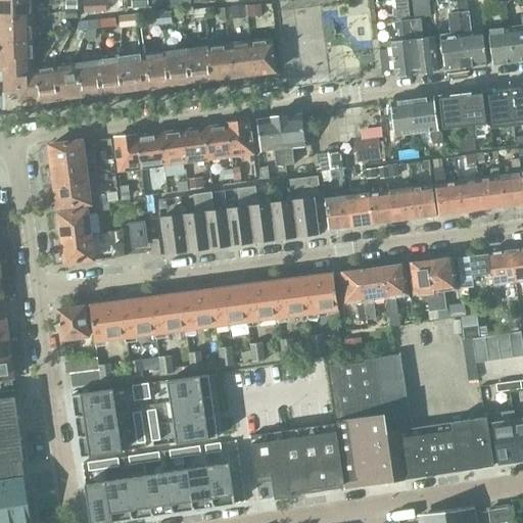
[(0,0),(0,19),(33,18),(32,0),(0,0)]
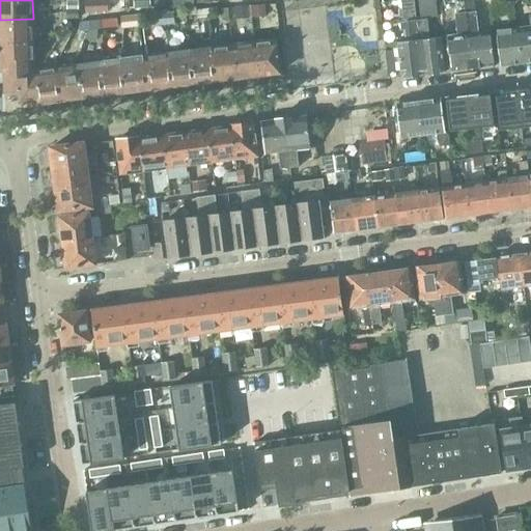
[(85,1),(85,11),(108,10),(108,0),(85,1)]
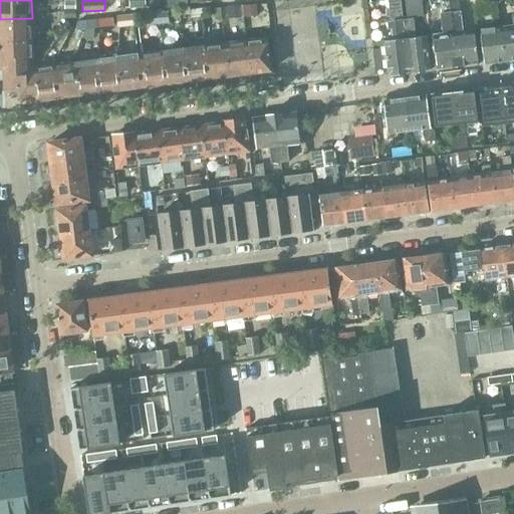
[(146,7),(146,0),(129,0),(130,8),(146,7)]
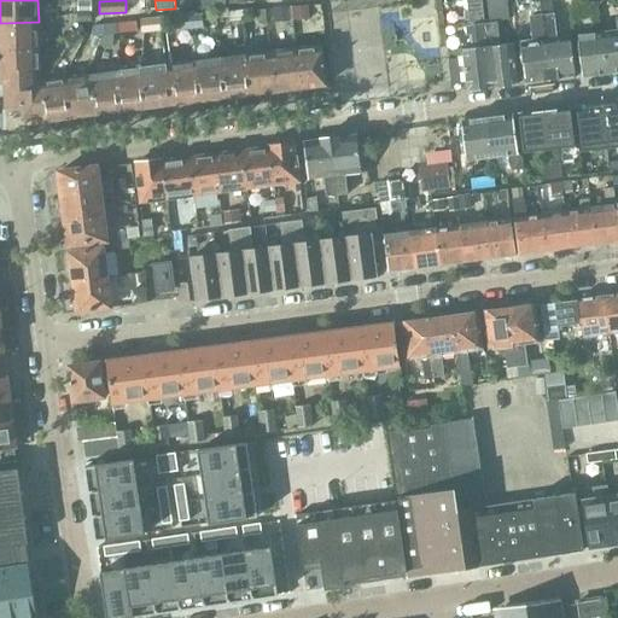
[(483,13),(481,0),(470,0),(476,47),(461,50),(462,58),(449,59),(452,83),(466,81),(466,91),(493,87),(484,23),(484,13),(483,13)]
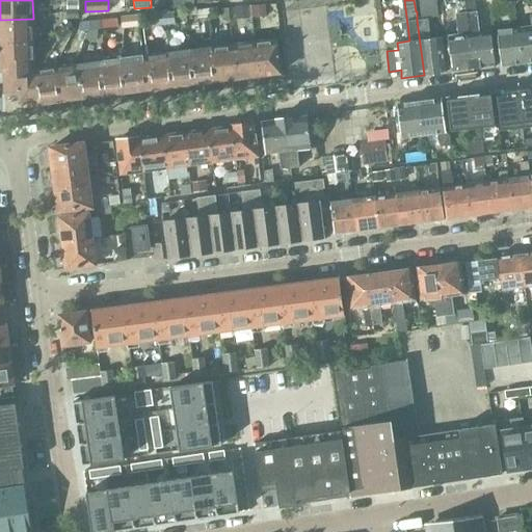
[(424,0),(414,0),(416,11),(417,11),(425,10),(424,0)]
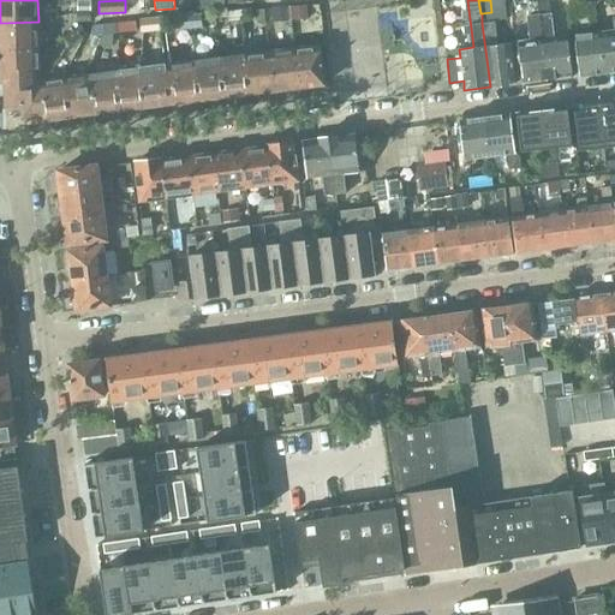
[(538,15),(537,6),(536,0),(526,0),(527,5),(529,16),(532,41),(518,42),(523,83),(548,81),(539,15),(538,15)]
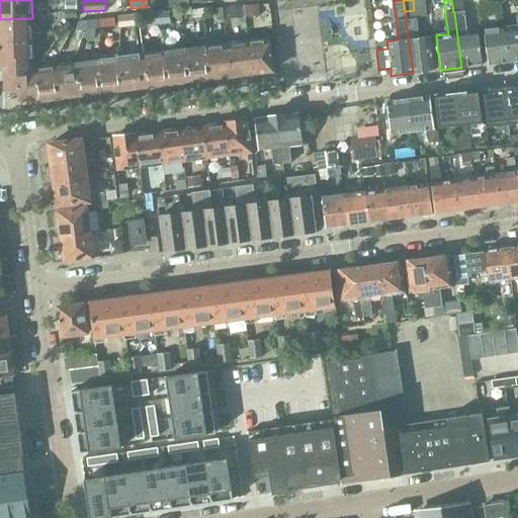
[(477,0),(479,9),(488,8),(486,0),(477,0)]
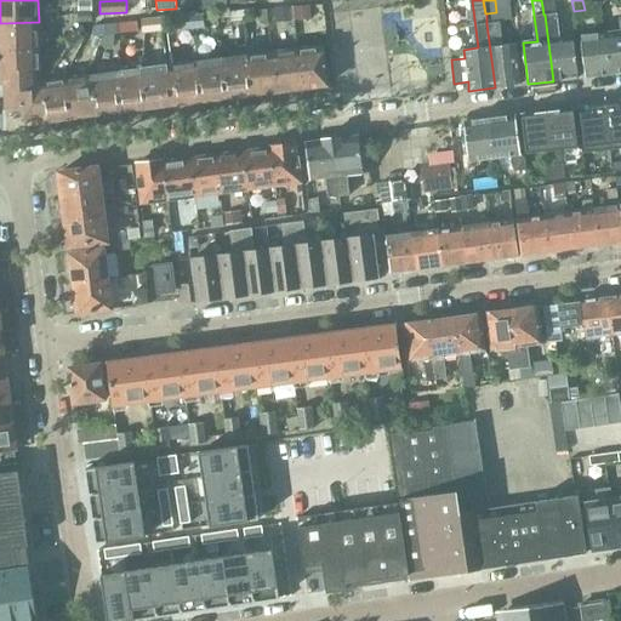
[(80,1),(80,12),(83,12),(92,11),(91,1),(80,1)]
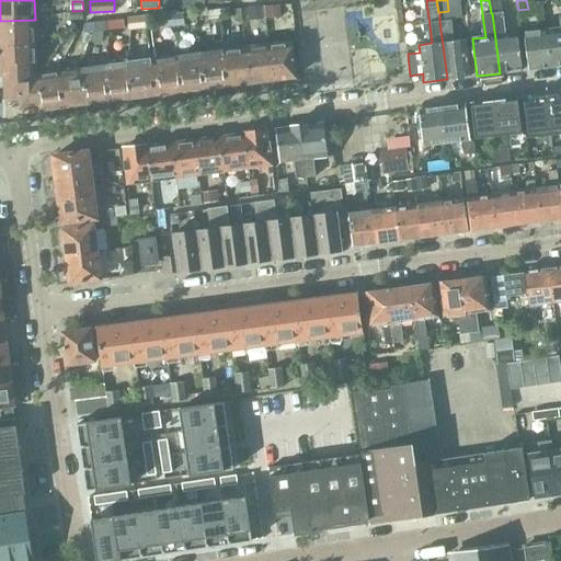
[(502,4),(490,6),(491,13),(492,13),(500,73),(523,70),(518,33),(505,34),(503,12),(502,12),(502,4)]
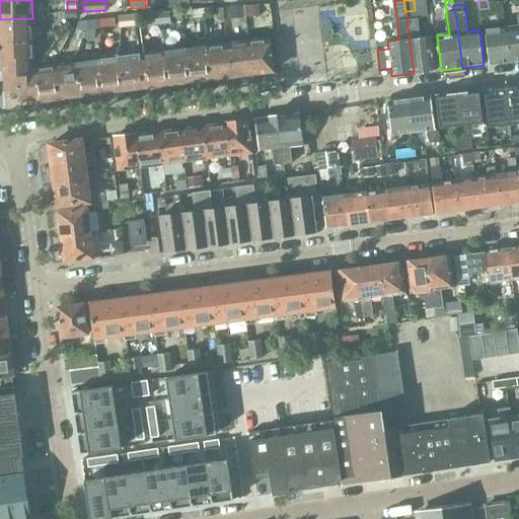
[(518,26),(506,27),(510,62),(518,60),(518,5),(515,6),(518,26)]
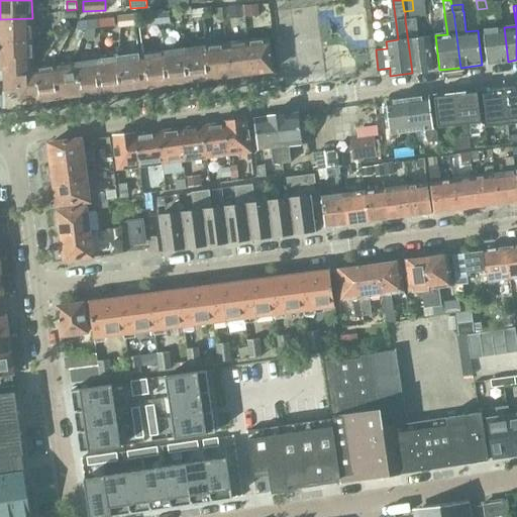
[(190,10),(191,18),(211,16),(210,8),(190,10)]
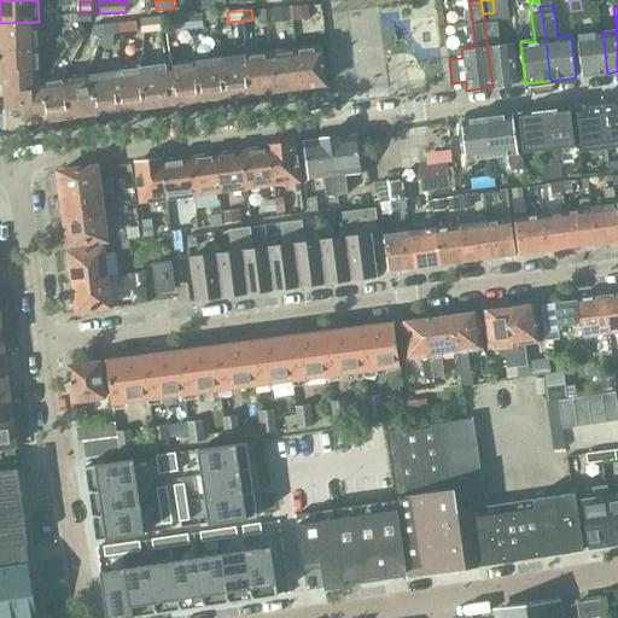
[(82,12),(80,12),(81,22),(92,22),(92,11),(82,12)]
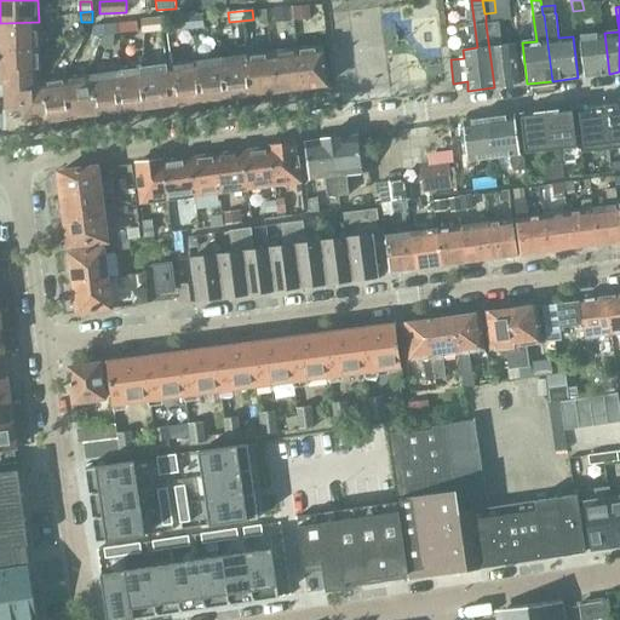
[(202,15),(189,16),(190,26),(204,24),(202,15)]
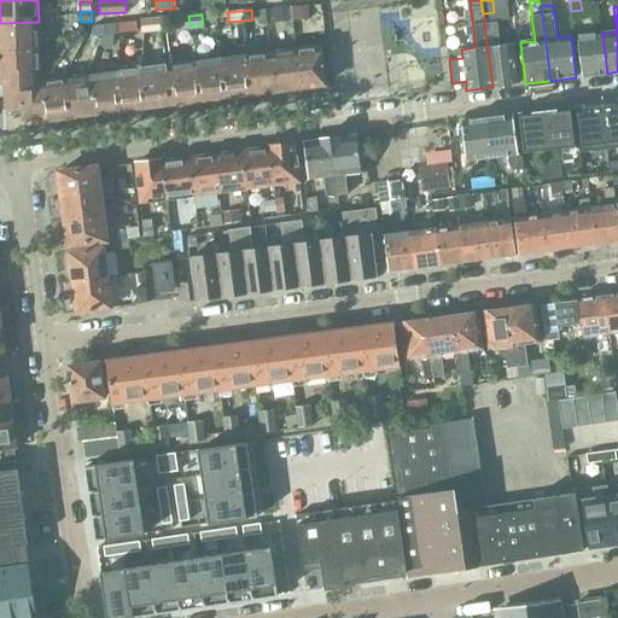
[(190,25),(188,16),(179,17),(179,27),(190,25)]
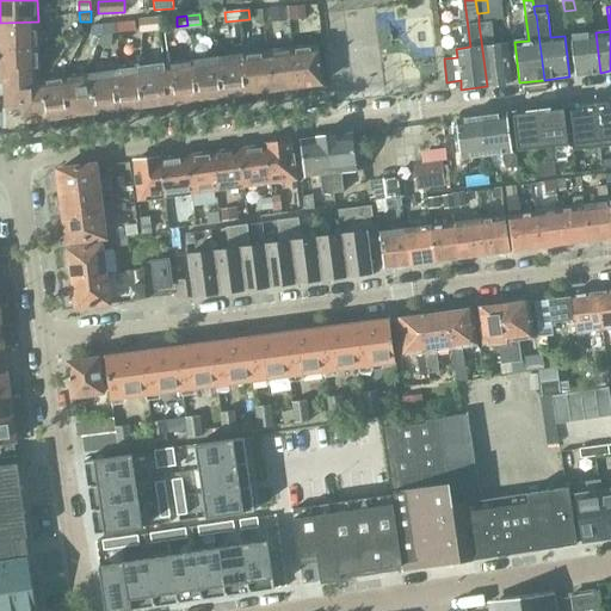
[(150,30),(149,19),(140,20),(141,31),(150,30)]
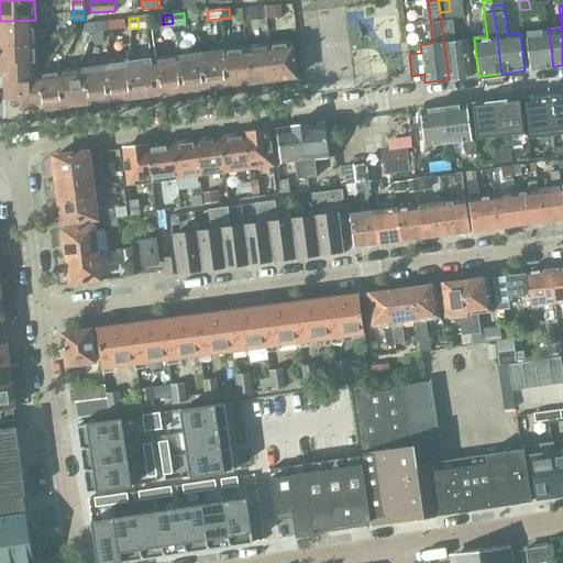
[(0,34),(1,46),(36,45),(35,20),(0,21),(0,22),(0,24),(0,34)]
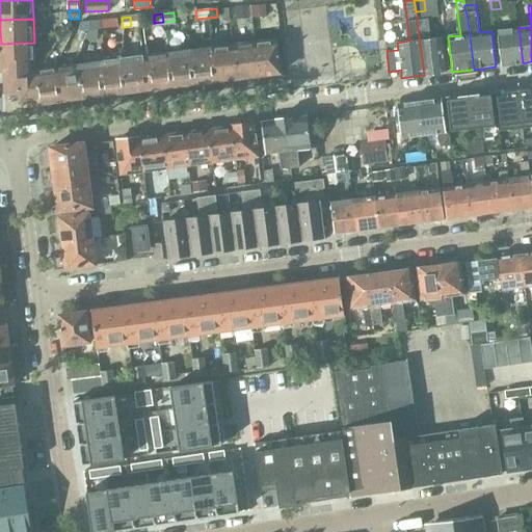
[(117,19),(108,20),(106,28),(118,27),(117,19)]
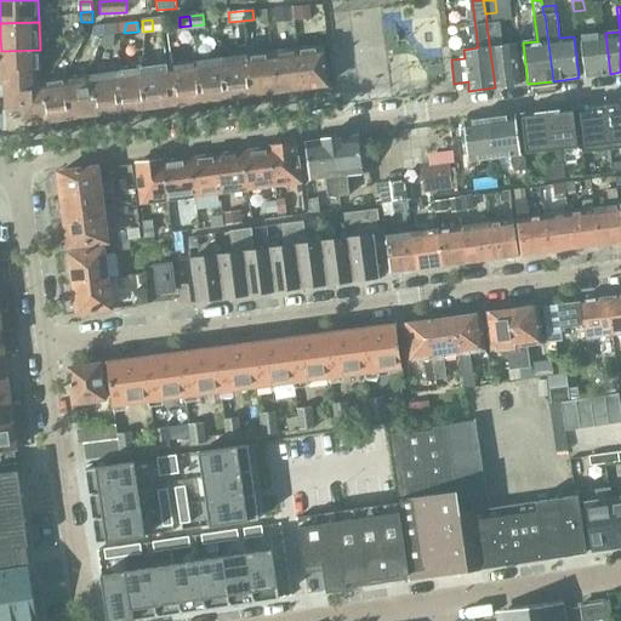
[(499,22),(486,23),(495,87),(520,85),(516,43),(502,45),(499,22)]
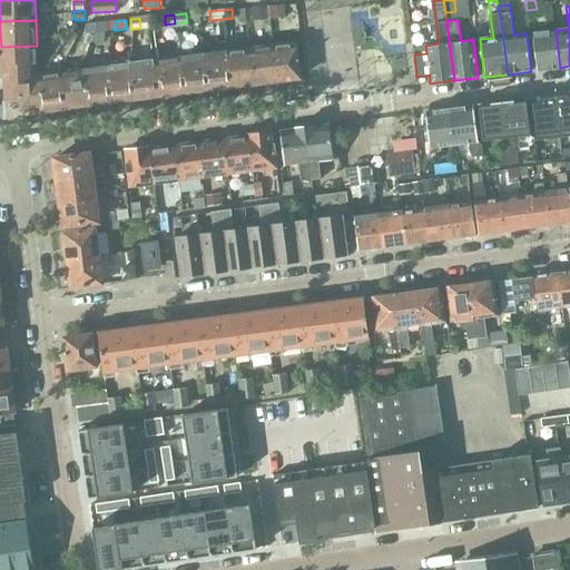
[(94,32),(97,22),(86,23),(84,33),(85,42),(94,41),(94,32)]
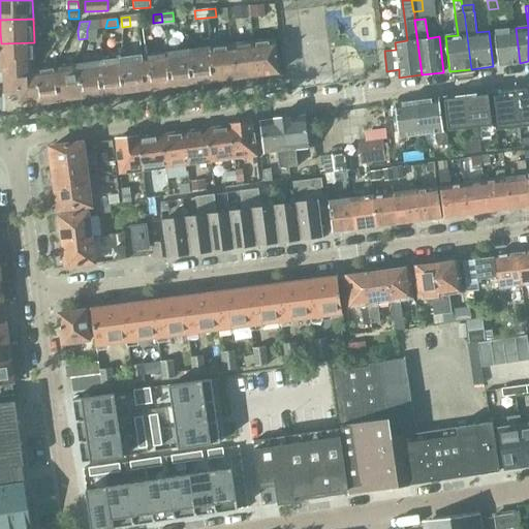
[(96,21),(90,21),(87,30),(97,29),(96,21)]
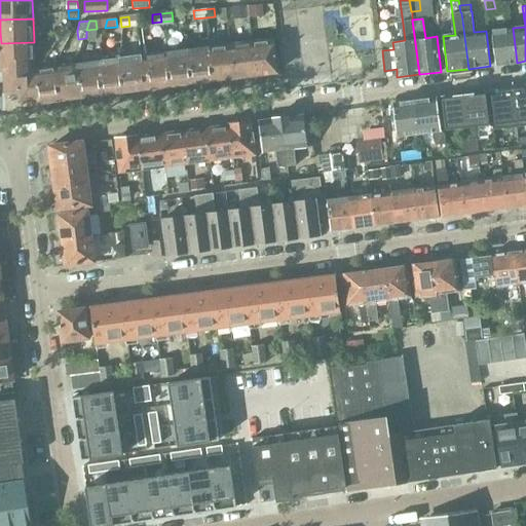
[(69,22),(54,32),(60,39),(67,30),(71,25),(69,22)]
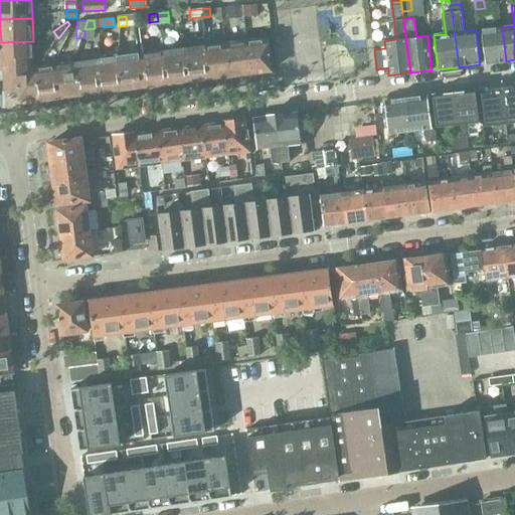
[(506,61),(502,27),(481,30),(485,63),(506,61)]
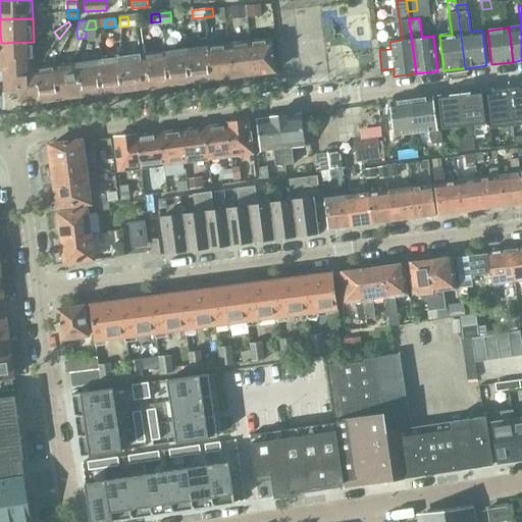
[(224,44),(207,46),(211,79),(232,76),(228,44),(228,38),(223,38),(224,44)]
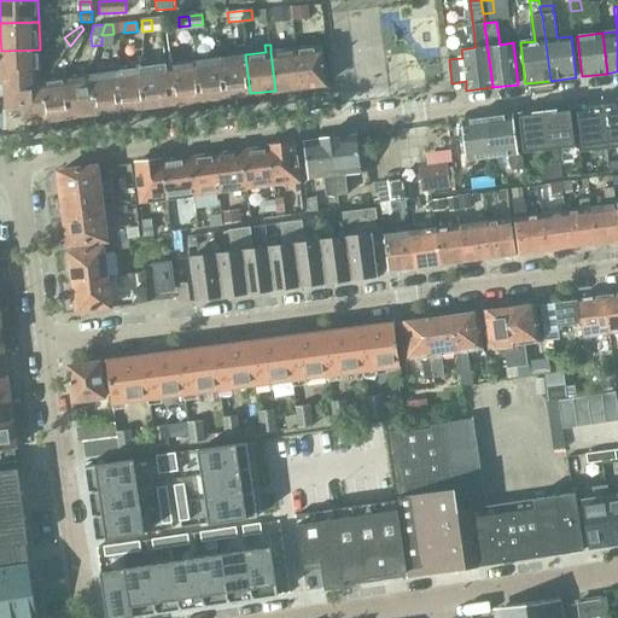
[(321,45),(296,48),(301,87),(326,85),(321,45)]
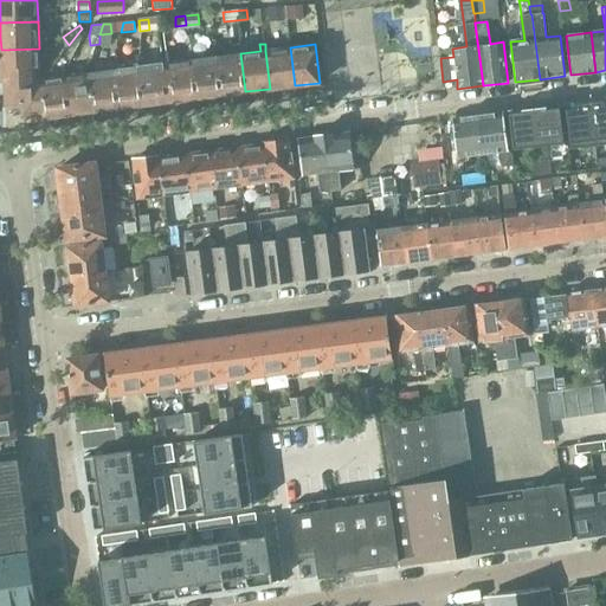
[(290,47),(265,51),(270,89),(295,85),(290,47)]
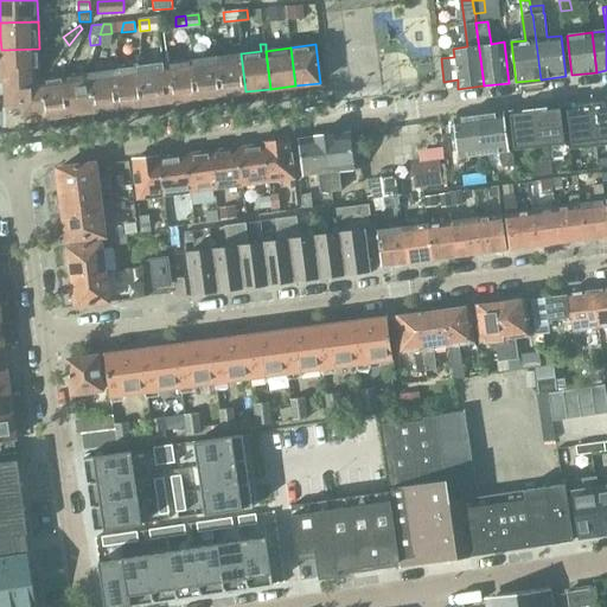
[(1,77),(6,77),(39,76),(39,49),(1,50),(1,63),(0,62),(0,72),(1,74),(1,77)]
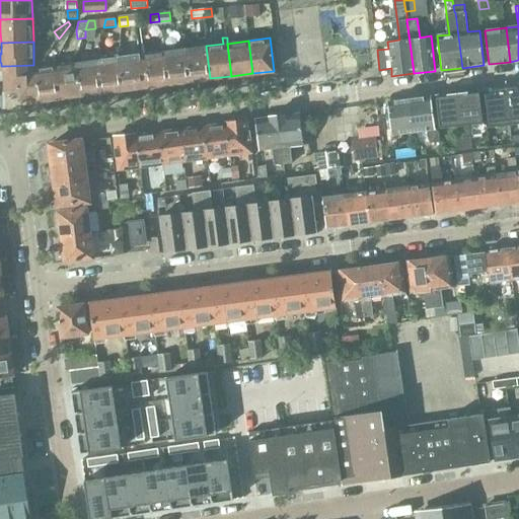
[(206,46),(184,49),(189,81),(210,78),(206,46)]
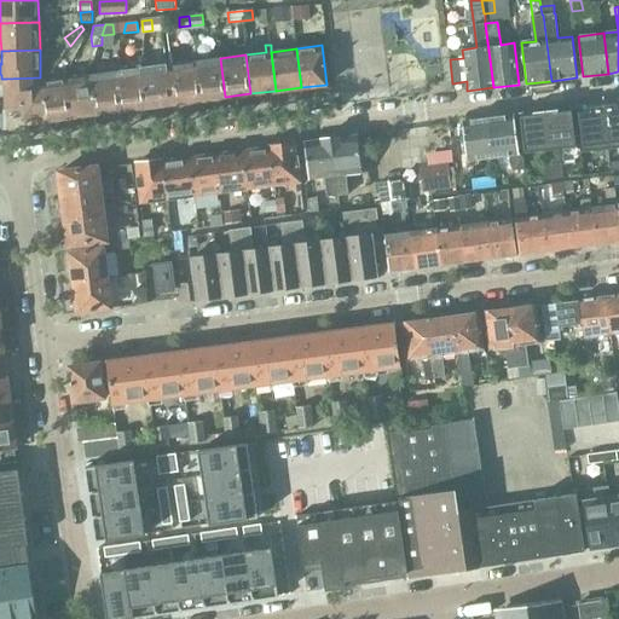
[(220,58),(196,62),(201,99),(225,97),(220,58)]
